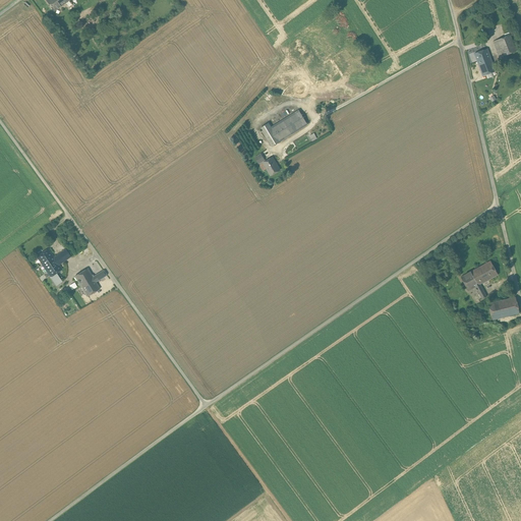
[(45,0),(54,11),(69,0),(45,0)]
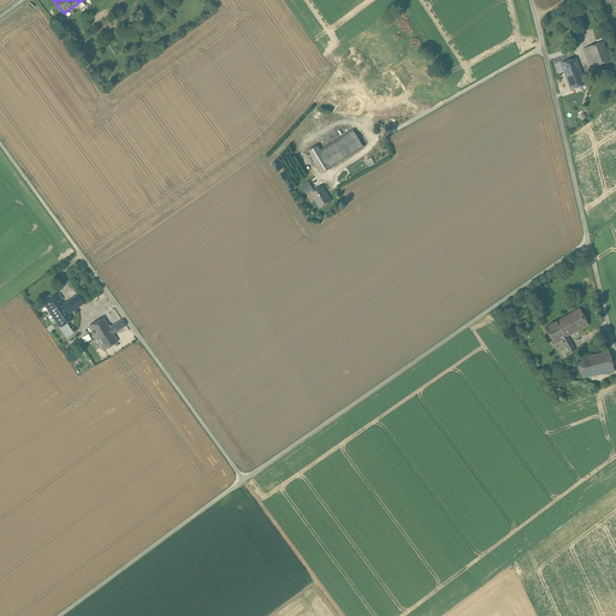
[(598,43),(588,47),(590,53),(596,66),(611,61),(604,41),(603,42),(602,39),(597,41),(598,43)]
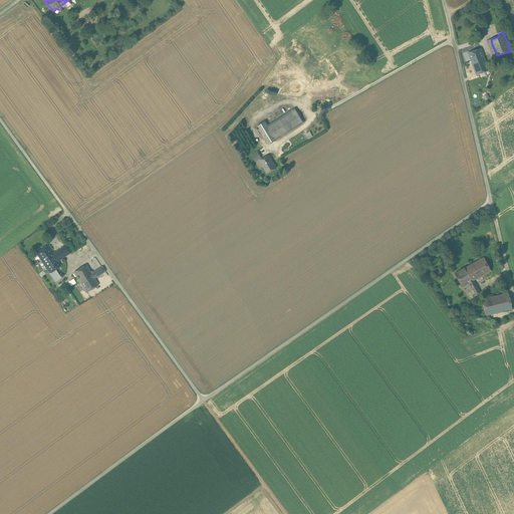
[(492,44),(488,45),(493,57),(497,55),(492,44)]
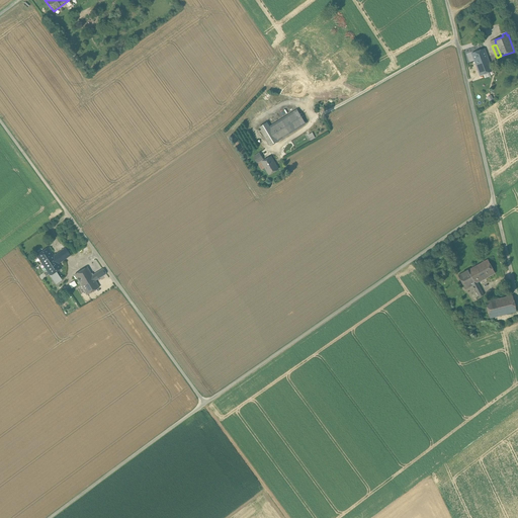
[(315,61),(305,48),(297,53),(300,56),(296,59),(305,68),(315,61)]
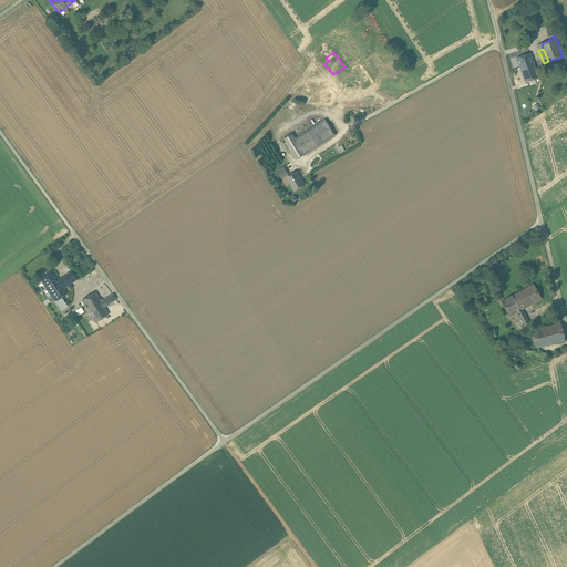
[(517,59),(522,72),(526,70),(525,69),(528,68),(528,70),(535,68),(532,55),(531,54),(517,59)]
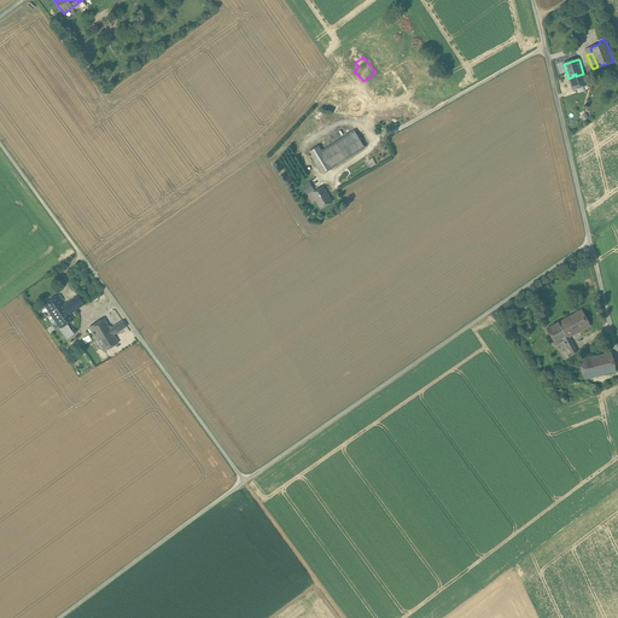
[(337,73),(315,101),(316,104),(330,89),(338,82),(342,77),(337,73)]
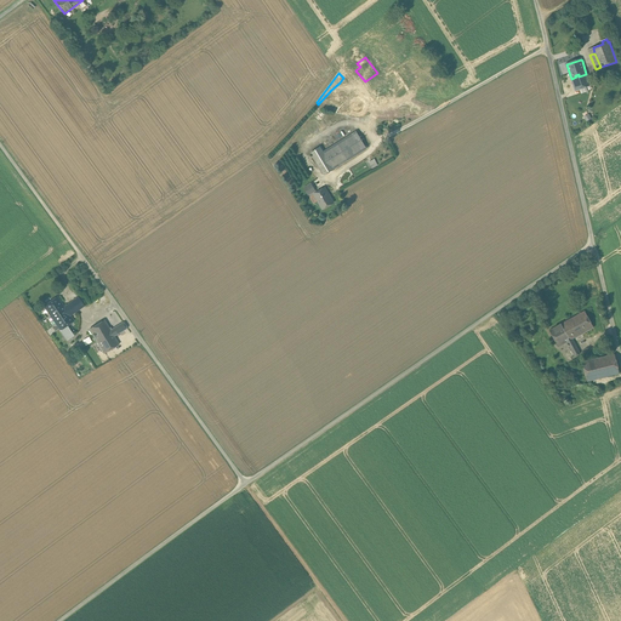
[(586,74),(579,77),(579,74),(575,75),(576,77),(571,79),(576,91),(591,85),(586,74)]
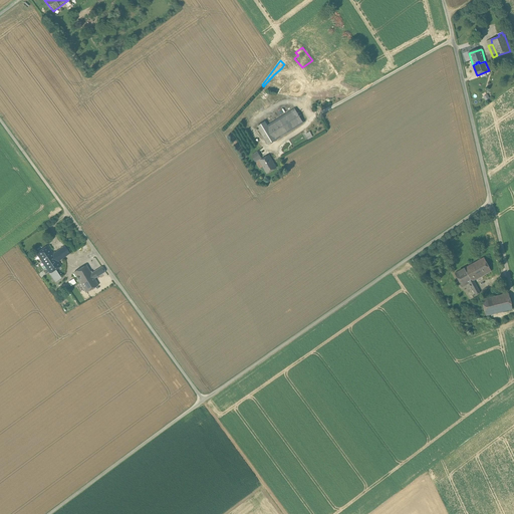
[(286,90),(289,94),(292,92),(290,88),(291,84),(295,82),(299,84),(302,81),(298,78),(293,78),(289,81),(286,85),(286,90)]
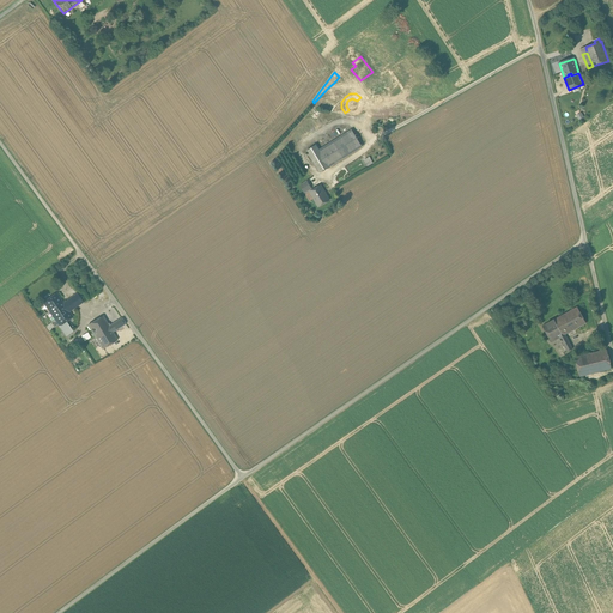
[(364,102),(360,97),(357,101),(359,104),(357,109),(352,111),(349,110),(345,113),(350,116),(356,116),(362,113),(364,108),(364,102)]
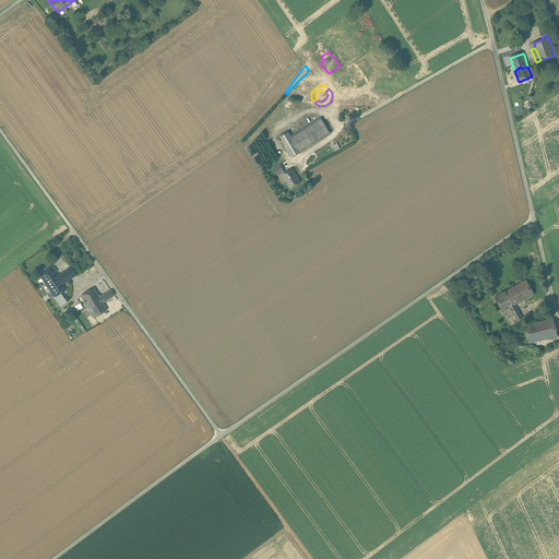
[(321,119),(292,137),(288,133),(288,132),(280,138),(293,158),(301,153),(300,152),(330,133),(321,119)]
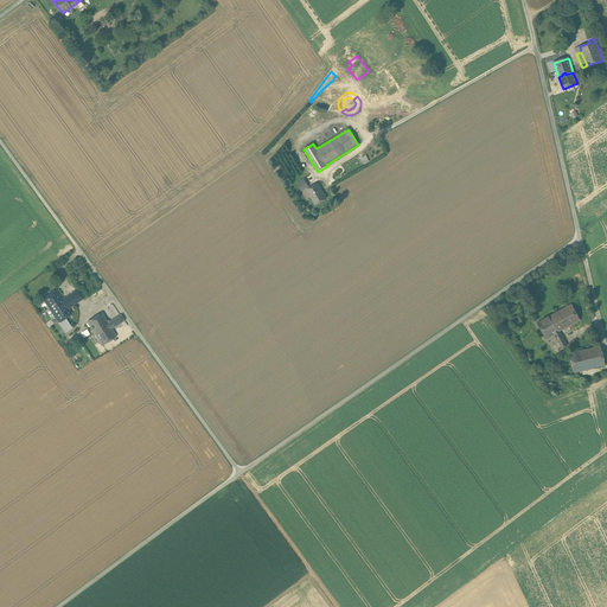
[(305,179),(298,184),(301,191),(308,186),(305,179)]
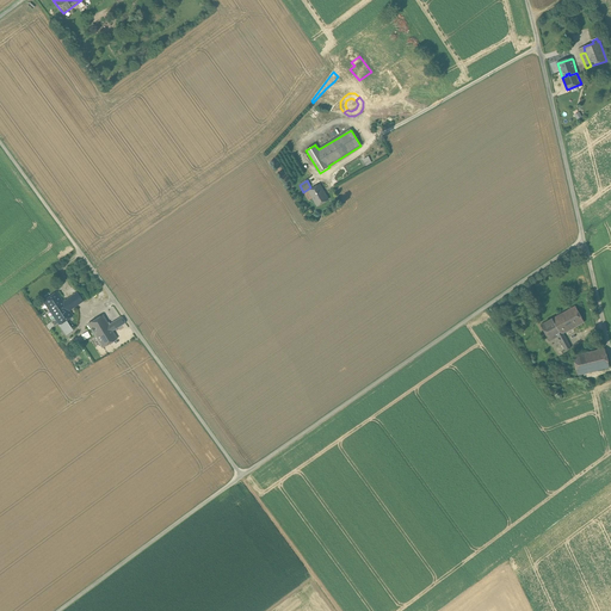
[(320,185),(309,191),(318,207),(328,199),(320,185)]
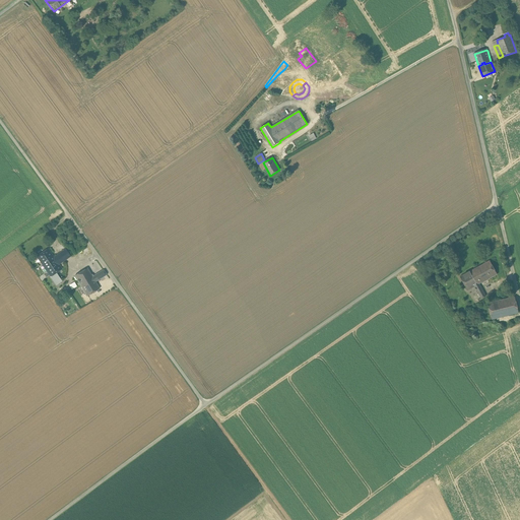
[(54,257),(48,249),(46,251),(43,253),(43,252),(37,256),(47,271),(51,276),(56,272),(61,269),(58,263),(54,257)]
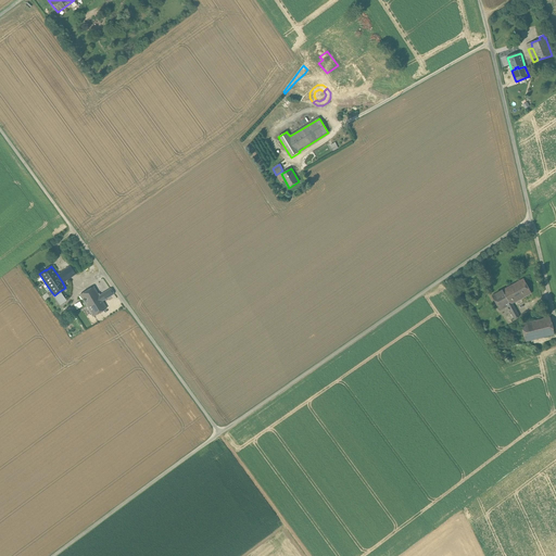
[(75,274),(71,266),(66,269),(72,277),(75,274)]
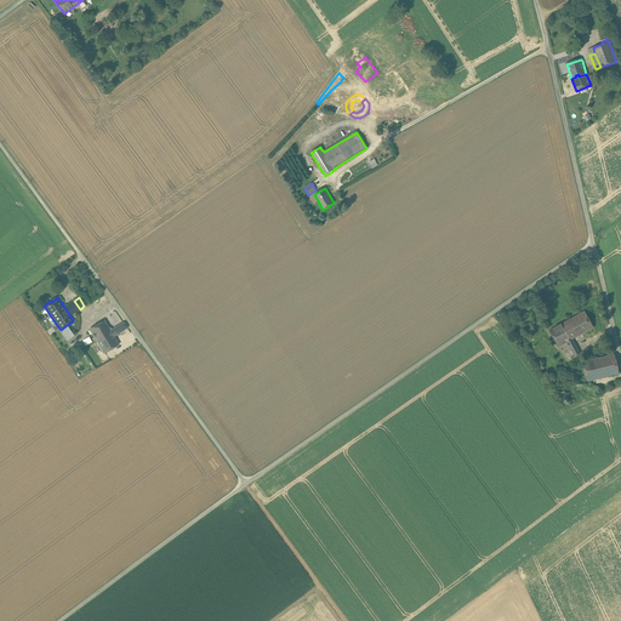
[(74,301),(64,307),(69,314),(73,312),(73,313),(80,309),(74,301)]
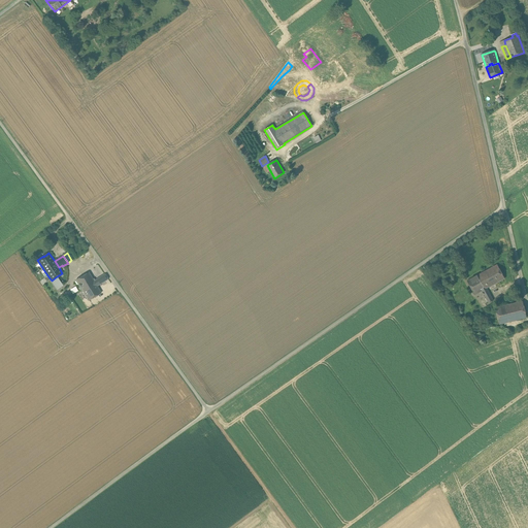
[(47,275),(37,260),(33,263),(43,278),(47,275)]
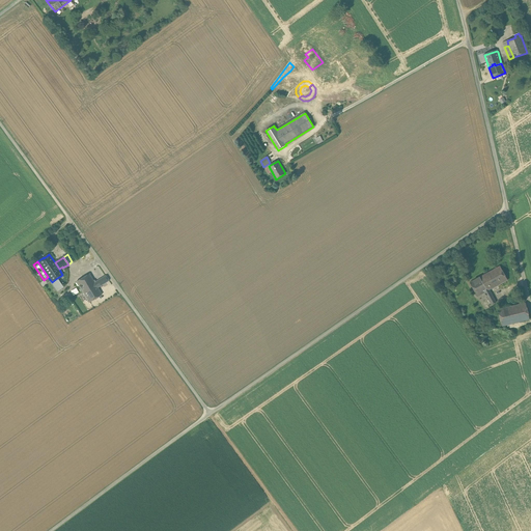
[(499,266),(484,274),(493,287),(507,279),(499,266)]
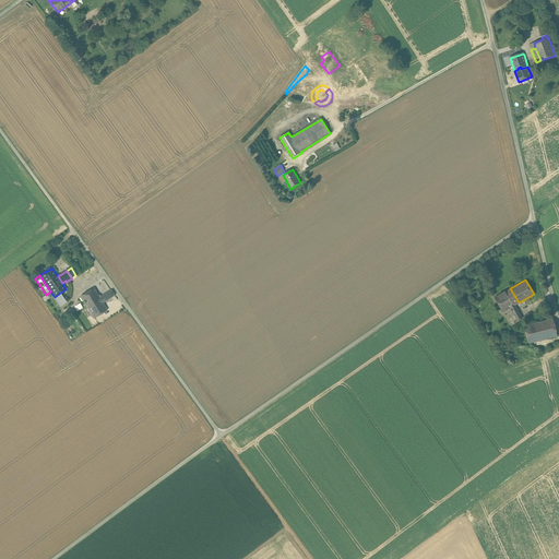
[(94,288),(81,296),(86,306),(88,309),(102,301),(103,302),(105,301),(102,296),(100,297),(99,295),(98,296),(94,288)]
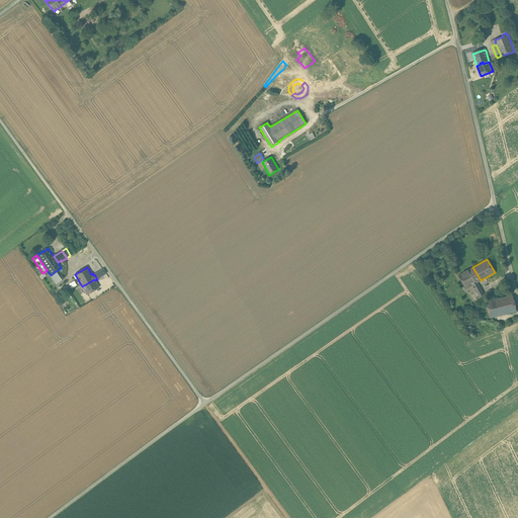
[(472,267),(458,275),(466,288),(472,284),(477,282),(481,280),(472,267)]
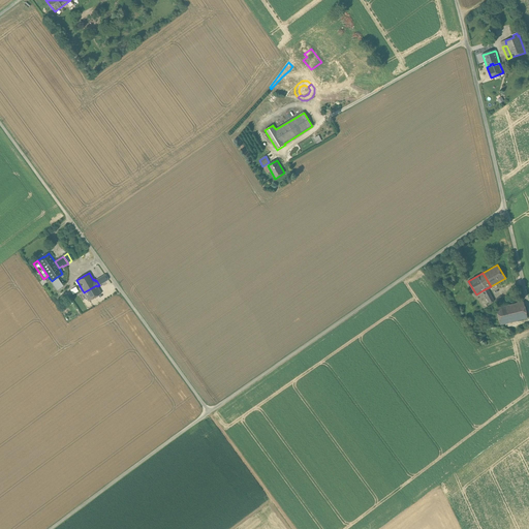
[(105,275),(96,280),(99,285),(109,279),(105,275)]
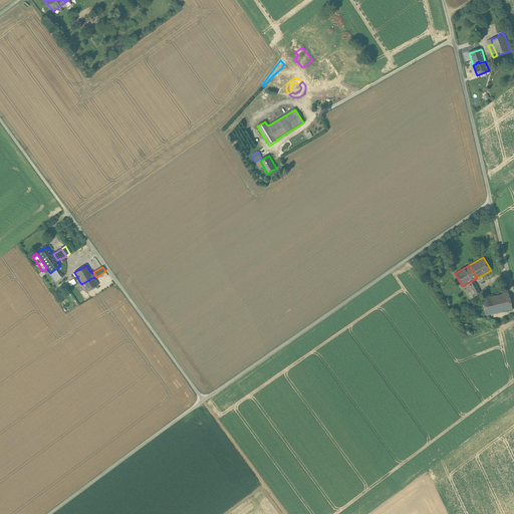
[(55,269),(50,273),(55,281),(60,278),(55,269)]
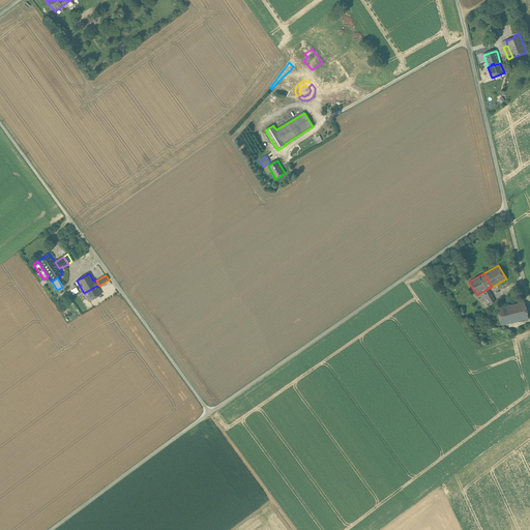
[(96,286),(84,293),(89,301),(101,294),(97,287),(96,286)]
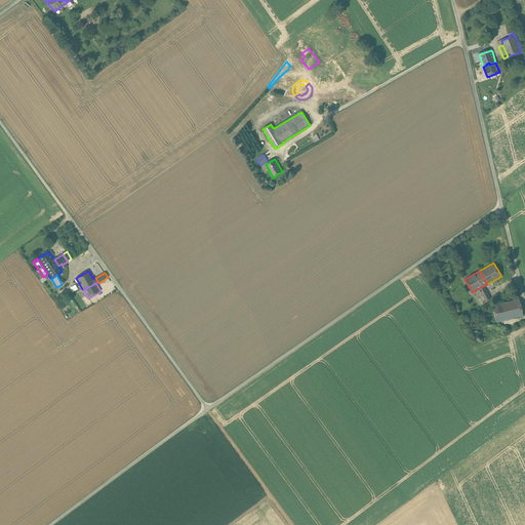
[(490,297),(483,286),(479,288),(485,300),(490,297)]
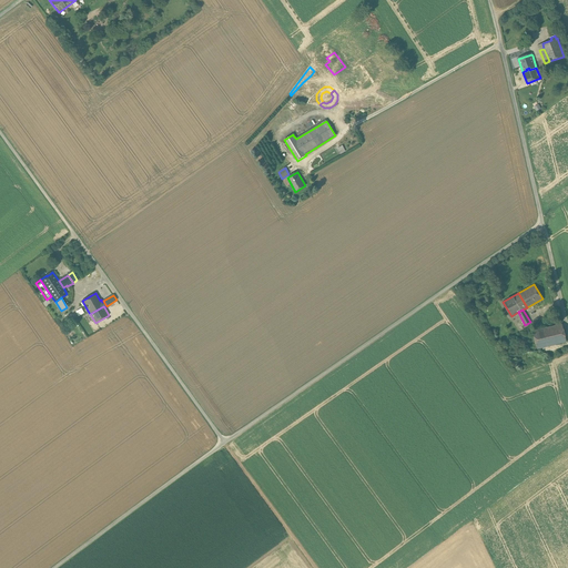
[(561,324),(533,331),(535,340),(537,348),(565,341),(561,324)]
